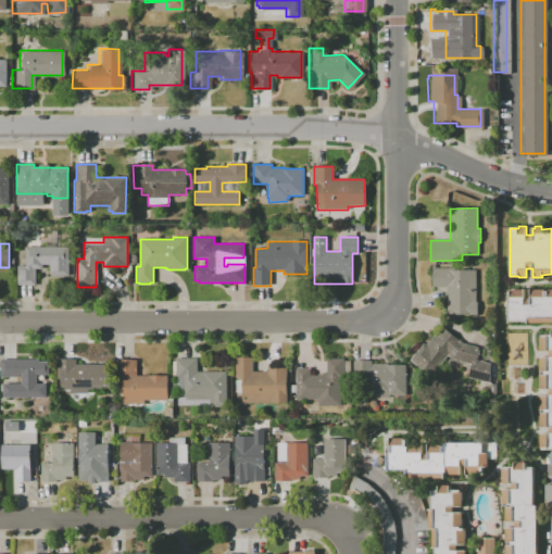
[(35,285),(17,285),(17,266),(25,266),(25,247),(69,247),(69,260),(71,260),(71,263),(69,263),(69,276),(50,276),(50,264),(42,264),(42,268),(35,268),(35,285)]
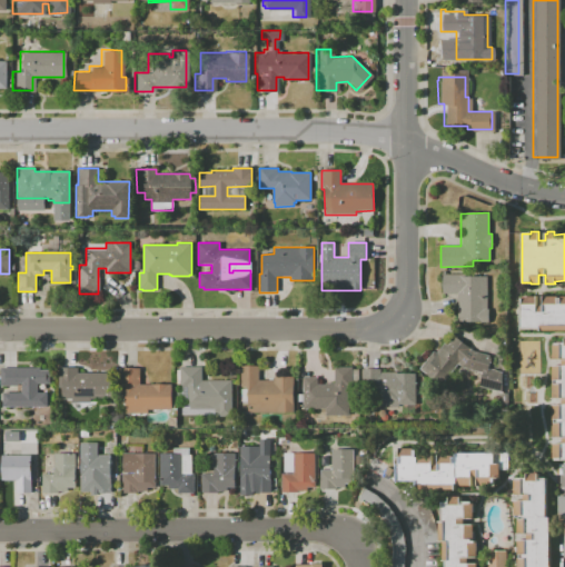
[(443,271),(445,271),(445,275),(465,274),(465,276),(486,276),(487,309),(488,309),(488,321),(457,322),(457,294),(443,294),(443,271)]
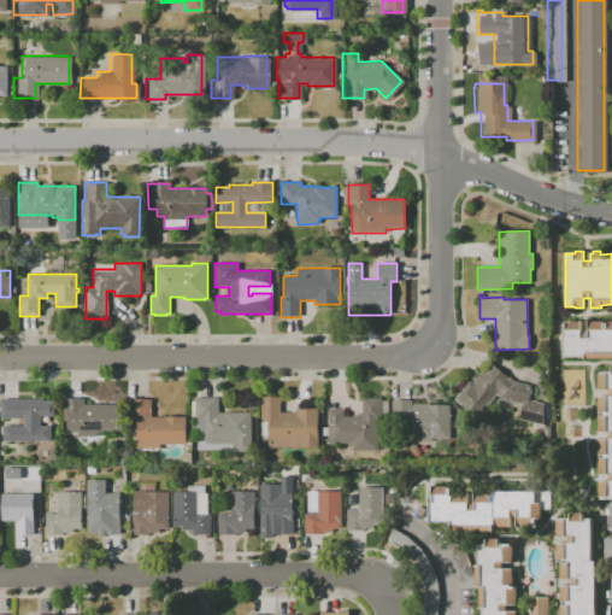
[(611,358),(584,358),(584,356),(564,356),(563,323),(565,323),(565,321),(581,321),(582,331),(588,332),(588,321),(604,321),(604,323),(607,323),(608,321),(611,321),(611,358)]
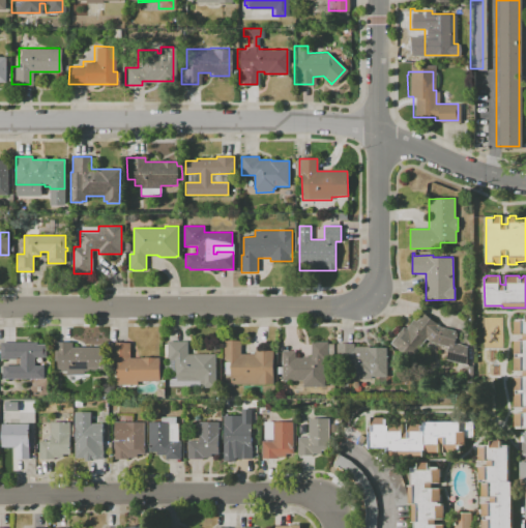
[(390,343),(403,326),(406,328),(413,319),(416,321),(422,313),(437,324),(441,327),(456,330),(457,334),(456,343),(467,346),(466,365),(445,360),(448,347),(430,342),(426,339),(411,357),(390,343)]
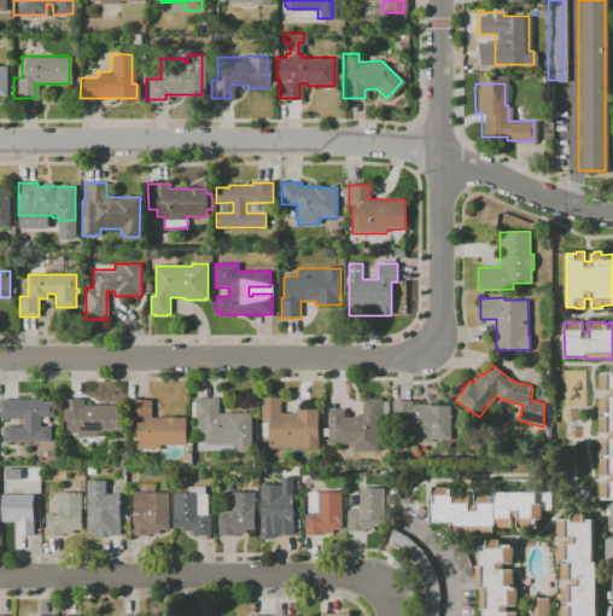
[(612,499),(601,499),(601,498),(599,498),(599,482),(608,482),(609,475),(599,475),(599,459),(601,459),(601,455),(599,455),(599,440),(608,440),(608,433),(599,433),(599,417),(601,417),(601,413),(599,413),(599,397),(607,397),(608,390),(599,390),(600,375),(601,375),(601,372),(612,372),(612,499)]
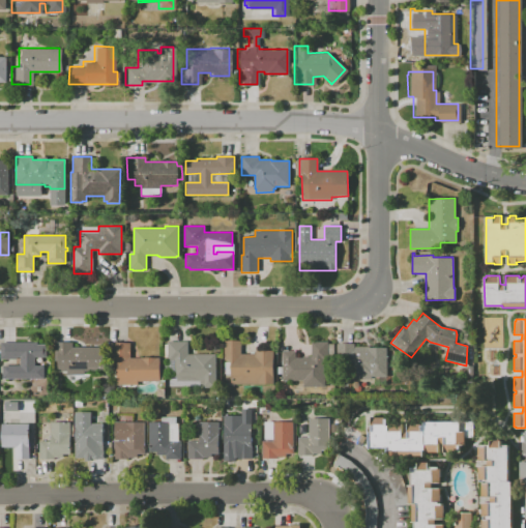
[(224,341),(240,341),(240,354),(255,354),(255,351),(272,351),(272,384),(230,384),(230,374),(225,374),(225,362),(230,362),(230,359),(224,359),(224,341)]
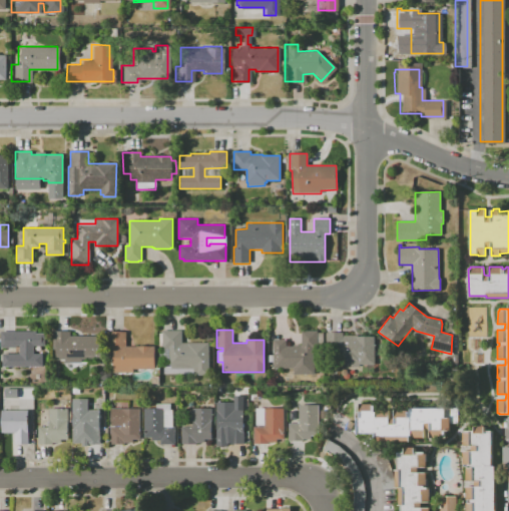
[(0,348),(0,331),(36,332),(36,333),(44,333),(44,346),(33,346),(33,354),(42,354),(42,367),(1,366),(2,354),(19,354),(19,346),(15,346),(15,348),(0,348)]
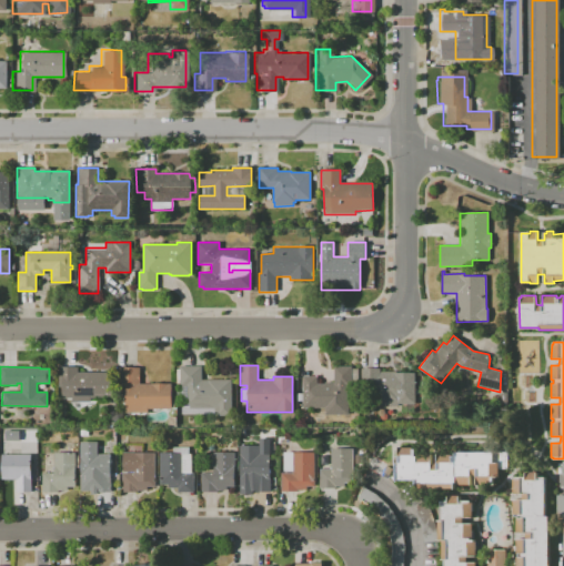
[(58,366),(78,367),(78,372),(111,372),(111,397),(90,397),(90,402),(71,402),(71,397),(61,397),(61,386),(58,386),(58,366)]
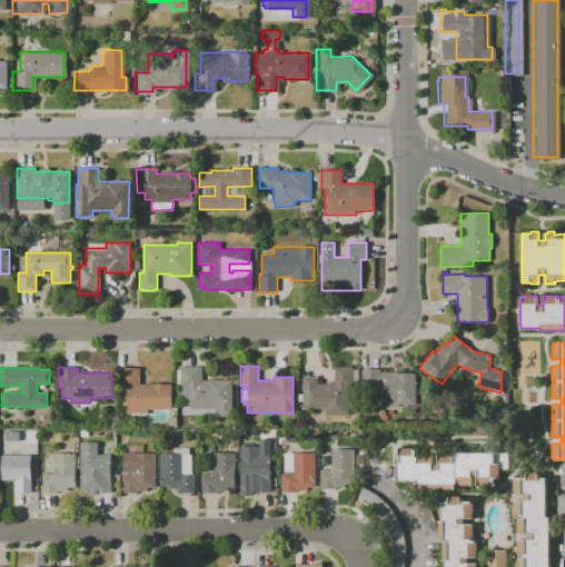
[(179,367),(201,367),(201,380),(231,380),(231,414),(229,414),(229,416),(217,416),(217,415),(214,415),(214,408),(189,409),(189,406),(187,406),(187,387),(179,387),(179,367)]
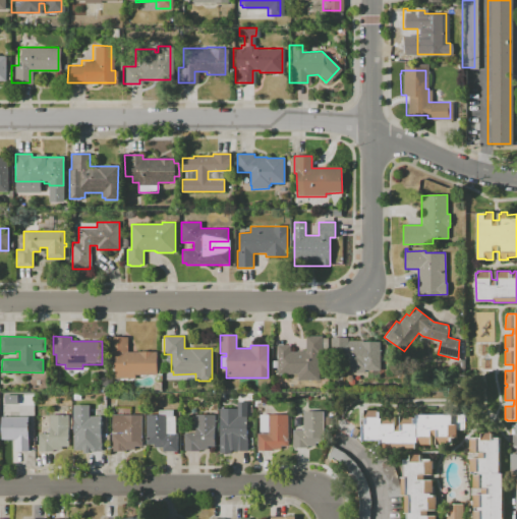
[(277,345),(290,345),(290,351),(297,351),(305,351),(305,336),(322,336),(322,338),(328,338),(328,354),(319,354),(319,380),(297,380),(297,373),(277,373),(277,345)]
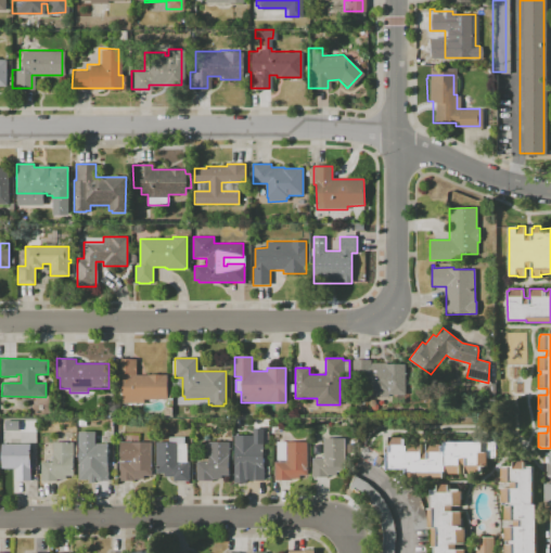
[(117,359),(136,359),(136,375),(167,375),(167,399),(143,399),(143,403),(122,403),(122,382),(117,382),(117,359)]
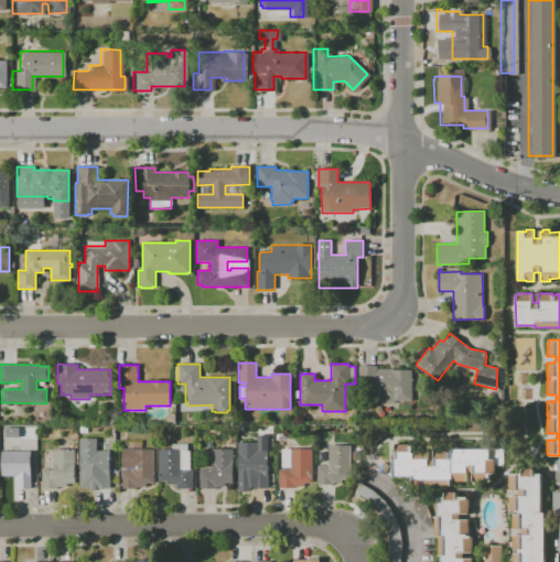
[(358,366),(377,366),(377,369),(392,369),(411,370),(411,401),(410,401),(410,409),(398,409),(398,401),(395,401),(395,403),(373,403),(373,387),(358,387),(358,366)]
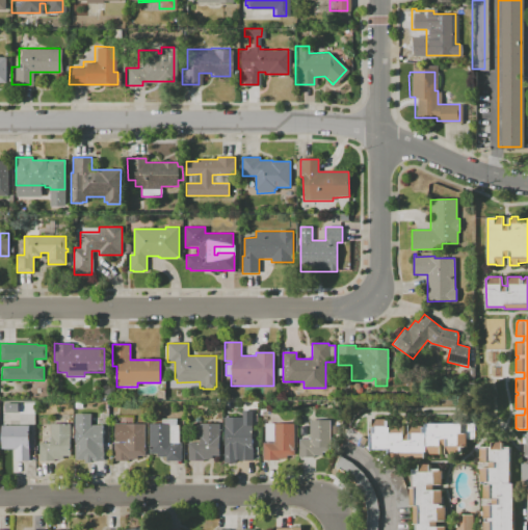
[(128,460),(113,460),(113,443),(115,443),(115,426),(115,417),(132,417),(132,424),(144,424),(144,455),(137,455),(137,458),(128,458),(128,460)]
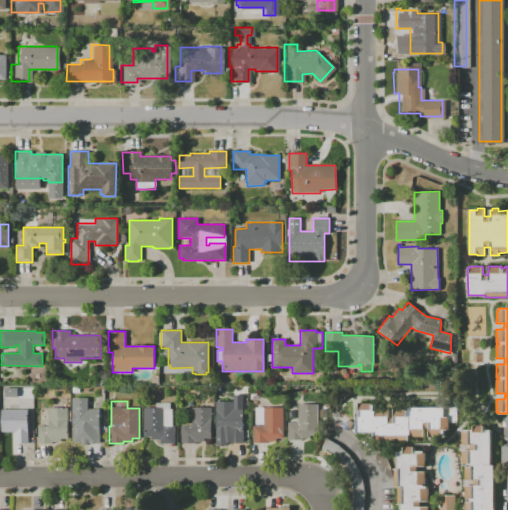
[(99,443),(85,443),(85,431),(72,431),(72,409),(88,409),(88,402),(98,402),(99,443)]
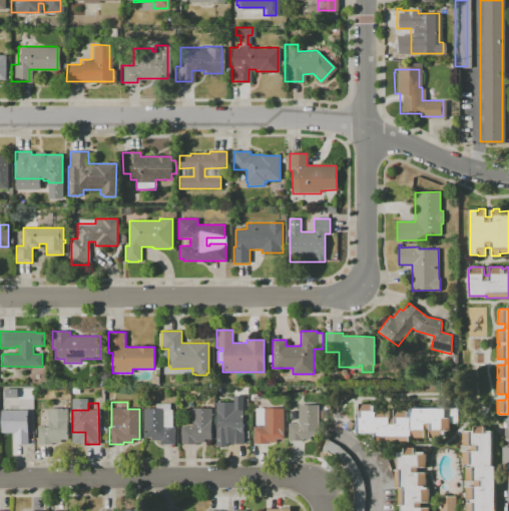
[(227,446),(216,446),(216,410),(231,410),(231,403),(241,403),(241,410),(243,410),(243,444),(227,444),(227,446)]
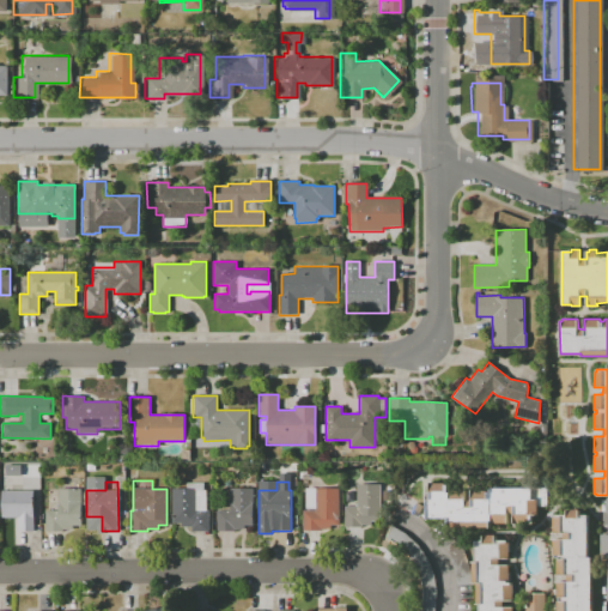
[(171,488),(187,488),(187,483),(204,483),(204,490),(206,490),(206,510),(208,510),(208,531),(190,531),(190,527),(181,527),(181,522),(171,522),(171,488)]
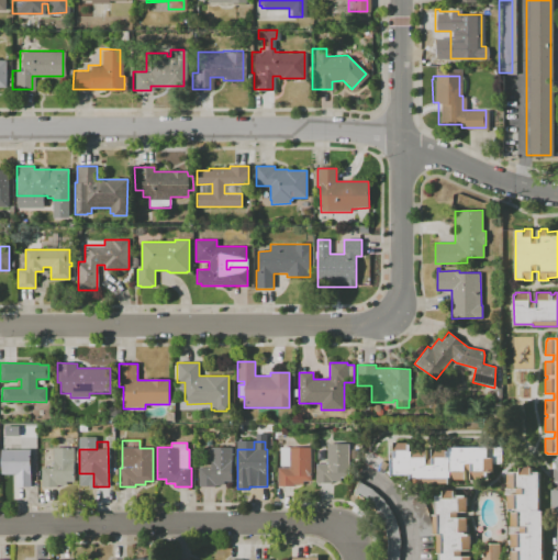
[(501,447),(501,463),(492,463),(492,472),(488,472),(488,477),(486,477),(487,480),(471,480),(471,471),(471,470),(466,470),(466,471),(466,480),(452,480),(452,478),(449,478),(449,483),(411,483),(411,479),(411,474),(391,474),(391,452),(394,452),(394,450),(394,443),(409,443),(409,445),(411,445),(411,450),(427,450),(427,459),(433,459),(433,450),(449,450),(449,448),(501,447)]
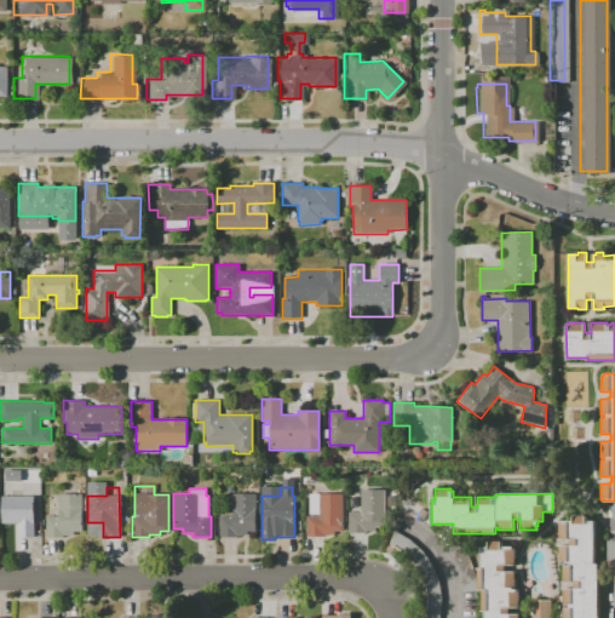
[(361,490),(384,490),(384,527),(375,527),(375,531),(366,531),(366,533),(348,533),(348,513),(361,513),(361,490)]
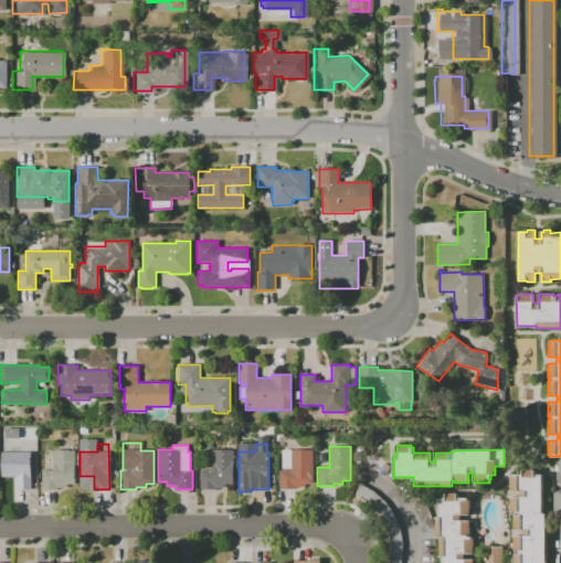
[(279,489),(279,470),(290,470),(290,468),(282,468),(282,449),(313,449),(313,484),(304,484),(304,487),(295,487),(295,489),(279,489)]
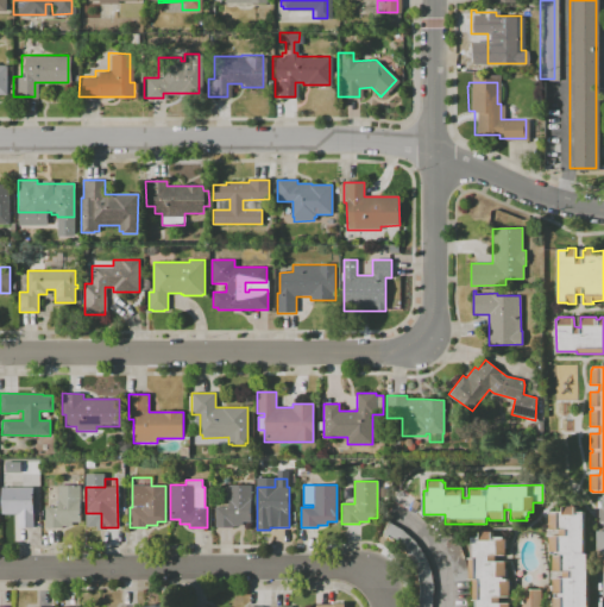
[(44,527),(44,507),(57,507),(57,486),(80,486),(80,521),(71,521),(71,526),(62,526),(62,527),(44,527)]
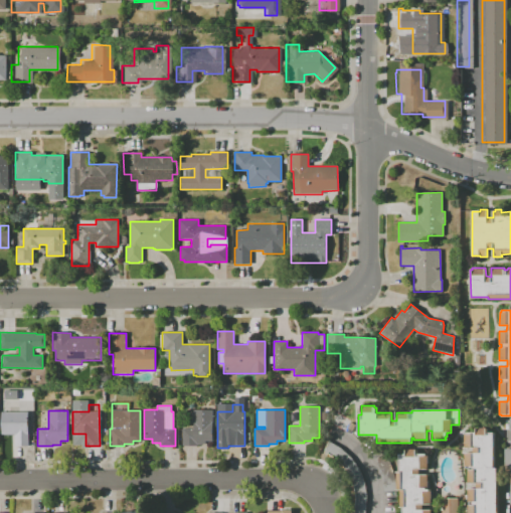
[(182,446),(182,429),(193,429),(193,410),(212,410),(212,441),(205,441),(204,444),(196,444),(196,446),(182,446)]
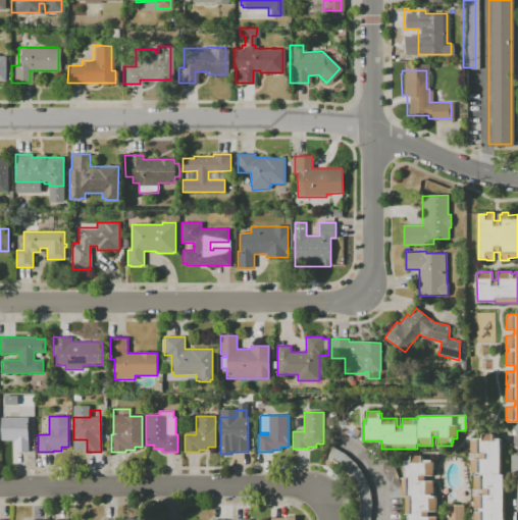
[(28,452),(13,452),(13,440),(1,440),(1,417),(28,417),(28,452)]
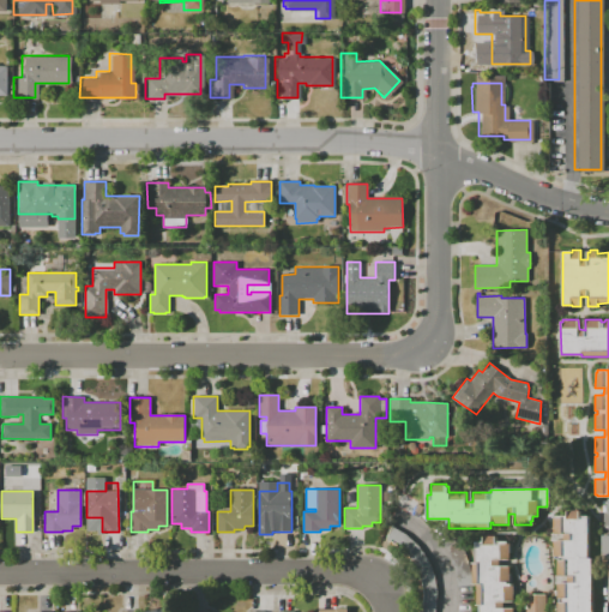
[(588,516),(588,558),(594,558),(594,611),(592,611),(558,611),(558,603),(560,603),(560,599),(558,599),(558,582),(566,583),(566,576),(556,576),(558,561),(560,561),(560,558),(555,558),(555,557),(553,557),(553,540),(562,540),(562,534),(554,534),(554,519),(555,519),(555,516),(568,516),(568,510),(579,510),(579,516),(588,516)]
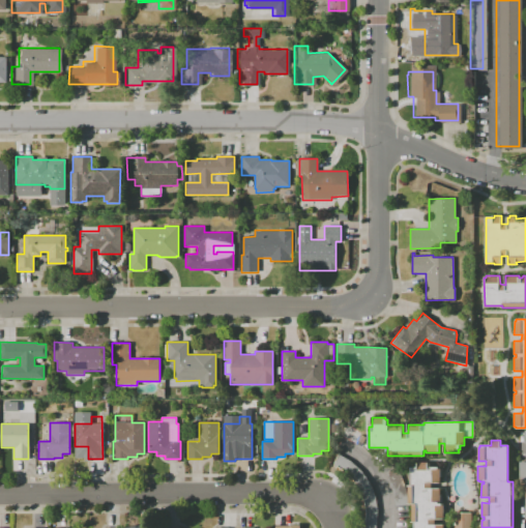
[(362,527),(364,516),(366,510),(363,500),(359,490),(354,480),(347,473),(346,475),(337,469),(337,468),(333,466),(338,455),(350,461),(361,470),(368,480),(375,496),(377,510),(376,526),(375,527),(362,527)]
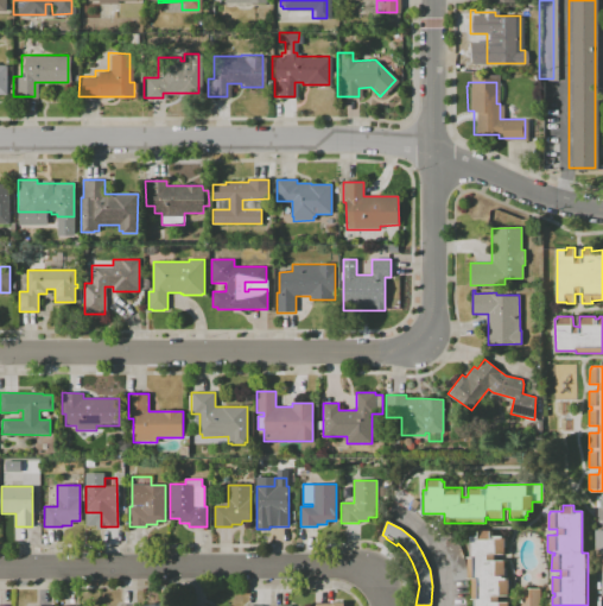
[(589,557),(602,556),(602,526),(589,528),(589,557)]
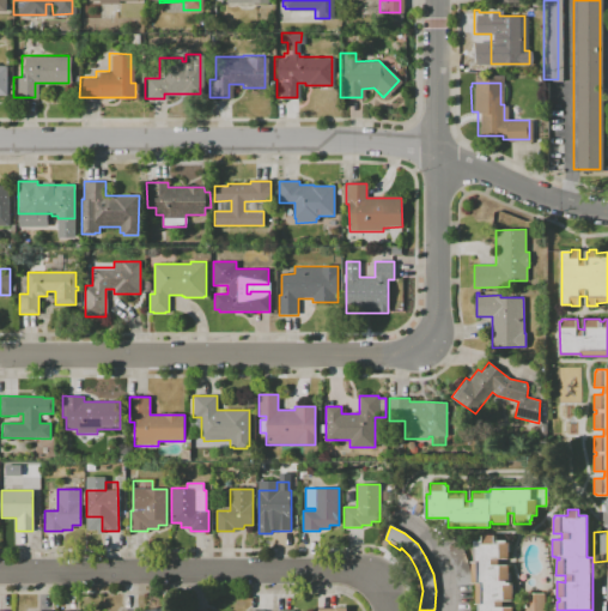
[(475,540),(484,540),(484,534),(496,536),(496,540),(506,542),(506,543),(509,543),(509,558),(499,558),(499,566),(509,566),(509,582),(511,582),(511,585),(514,585),(514,600),(503,600),(503,606),(512,606),(512,610),(480,610),(480,604),(476,604),(476,582),(473,582),(473,562),(475,562),(475,540)]
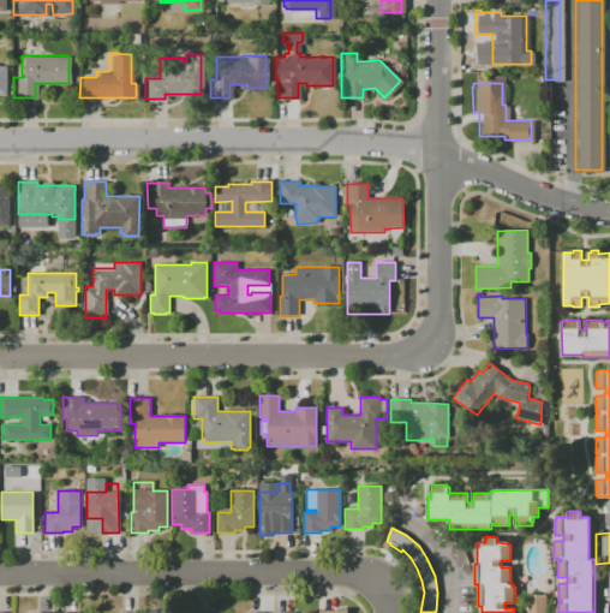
[(473,585),(458,588),(456,575),(452,561),(448,547),(461,542),(467,557),(471,570),(473,585)]
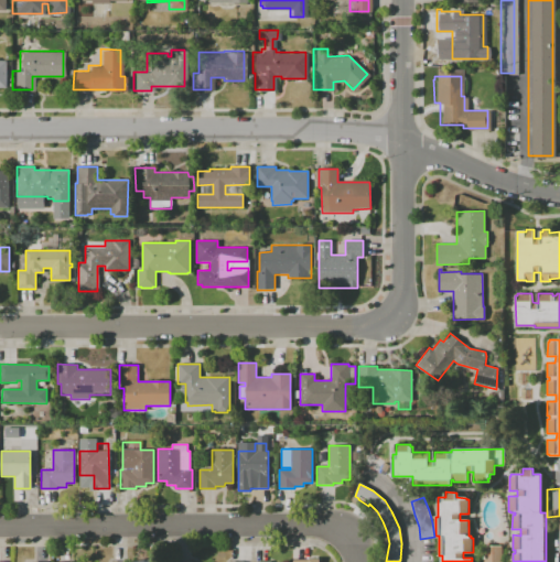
[(502,546),(502,561),(484,561),(484,547),(502,546)]
